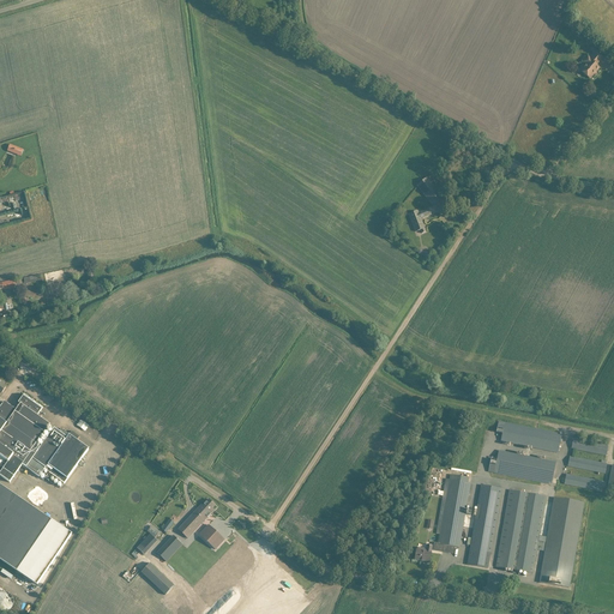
[(583,73),(583,74),(585,77),(587,77),(589,79),(599,68),(596,66),(597,64),(600,61),(603,58),(597,53),(591,59),(588,56),(582,62),(587,66),(582,72),(583,73)]
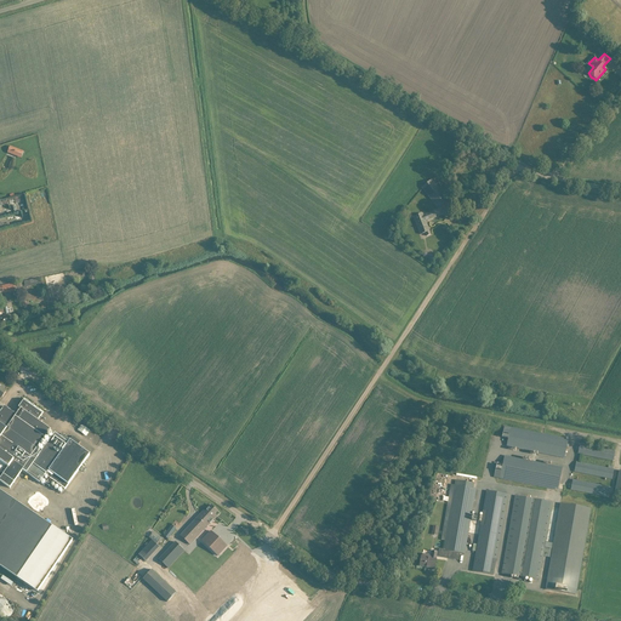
[(10,147),(7,153),(21,159),(24,152),(10,147)]
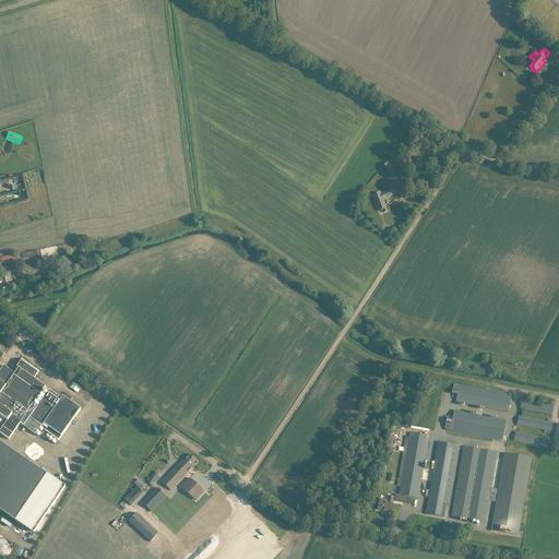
[(391,183),(400,176),(389,163),(380,169),(391,183)]
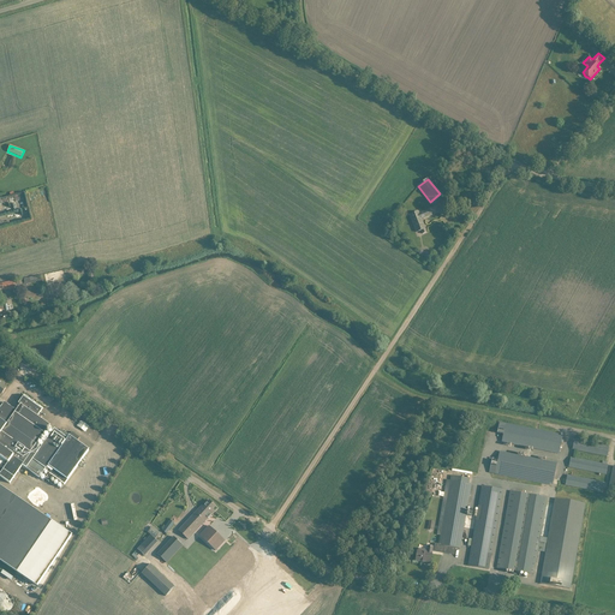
[(423,212),(419,214),(418,213),(410,216),(415,227),(417,232),(421,231),(422,234),(427,233),(422,220),(431,216),(429,209),(423,212)]
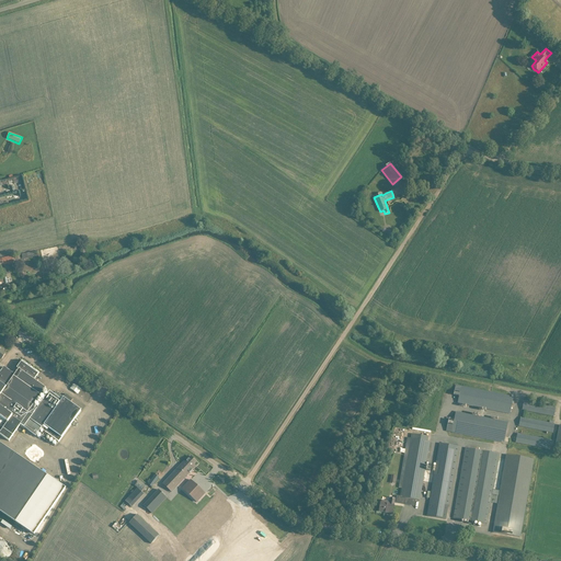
[(0,259),(0,265),(13,263),(13,262),(15,262),(15,263),(20,262),(20,261),(21,261),(23,260),(38,256),(37,251),(19,255),(20,256),(12,258),(12,256),(1,259),(0,259)]
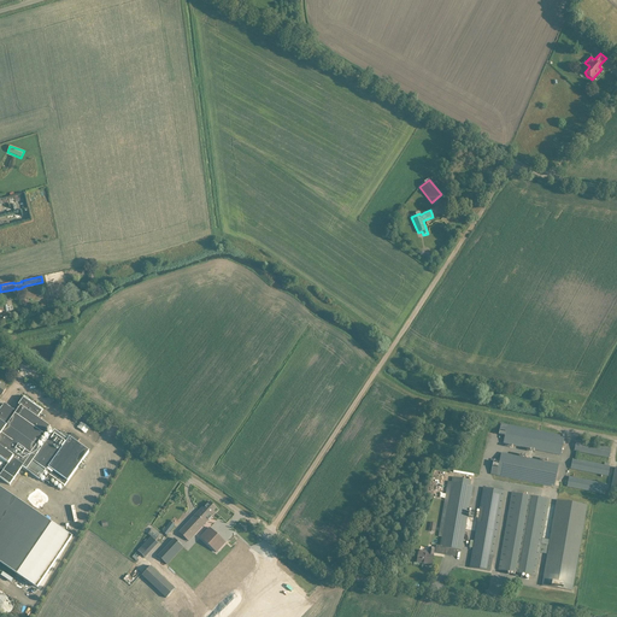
[(0,479),(10,486),(13,480),(22,468),(39,480),(45,471),(64,486),(89,452),(77,444),(80,439),(72,434),(70,438),(62,432),(59,434),(54,430),(39,452),(34,450),(50,427),(40,421),(42,417),(40,415),(43,410),(24,397),(18,405),(21,406),(16,412),(5,404),(0,410),(0,479)]
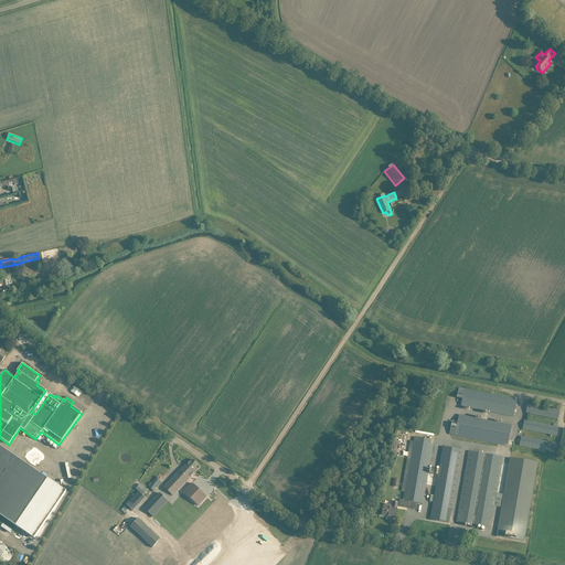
[(457,398),(462,400),(460,406),(513,417),(515,407),(516,402),(512,401),(513,398),(459,387),(457,398)]
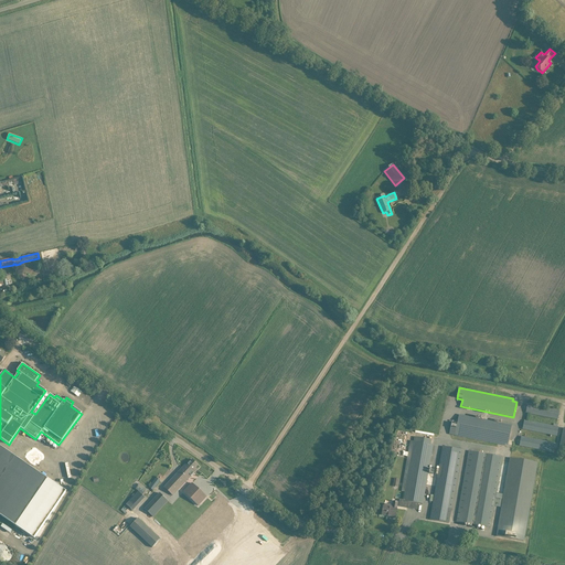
[(528,404),(526,409),(525,414),(557,419),(560,411),(528,404)]
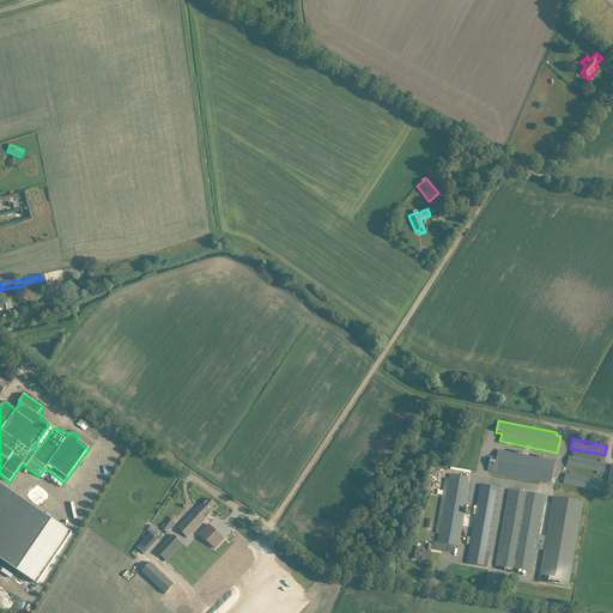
[(498,451),(497,457),(491,456),(487,472),(547,484),(548,483),(551,483),(556,462),(498,451)]
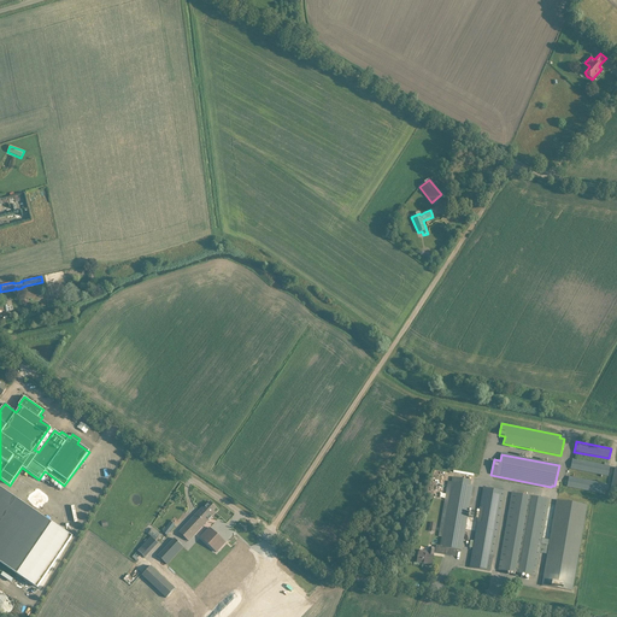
[(604,463),(604,466),(573,460),(571,470),(609,477),(610,468),(609,468),(609,464),(604,463)]
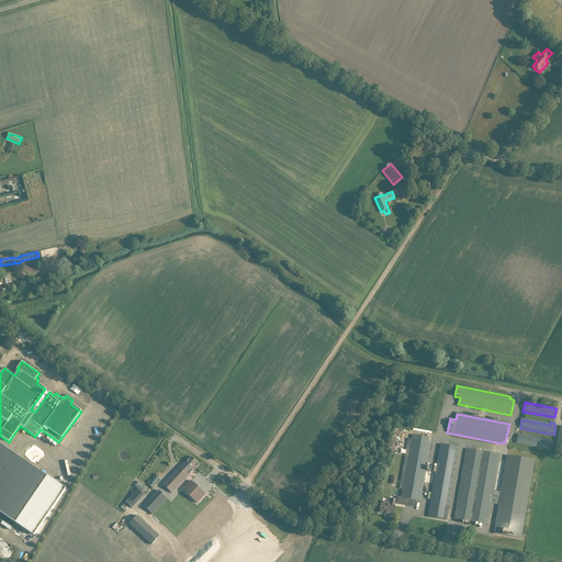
[(518,435),(516,444),(550,450),(552,441),(518,435)]
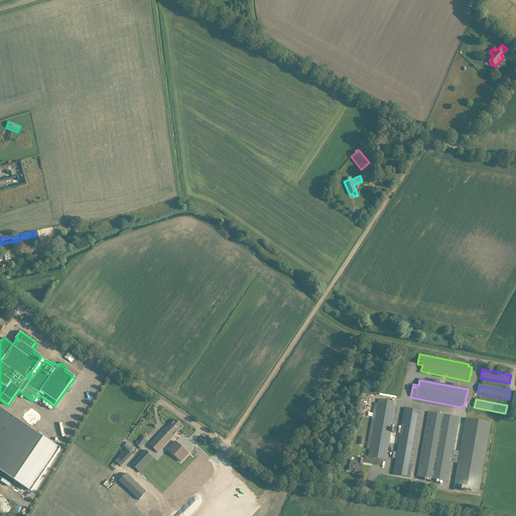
[(373,417),(367,448),(370,449),(369,453),(369,457),(365,457),(364,463),(371,464),(372,459),(386,461),(387,456),(395,407),(393,406),(375,403),(373,413),(371,413),(370,413),(370,412),(368,412),(367,416),(373,417)]
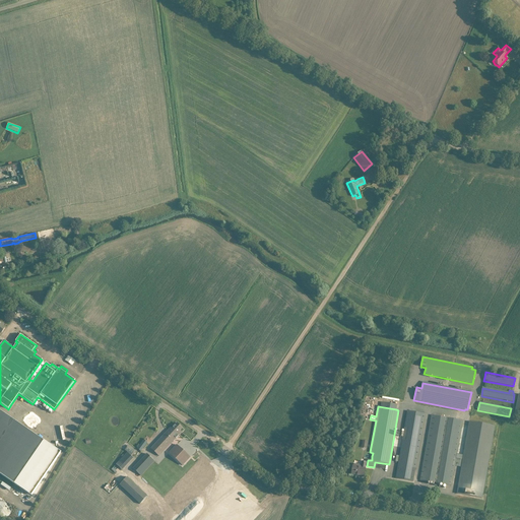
[(0,473),(31,496),(61,453),(0,411),(0,473)]
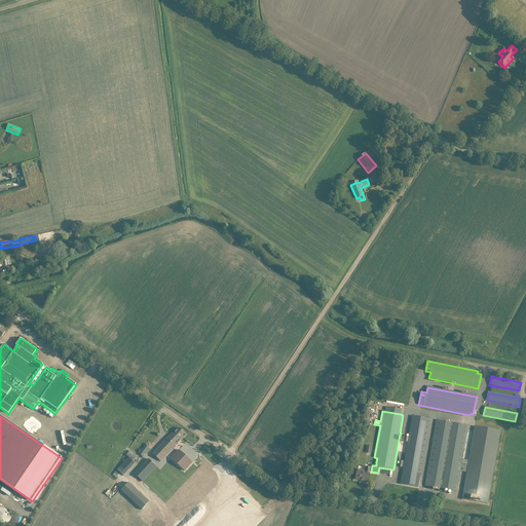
[(404,466),(400,484),(417,487),(421,468),(429,419),(412,416),(404,466)]
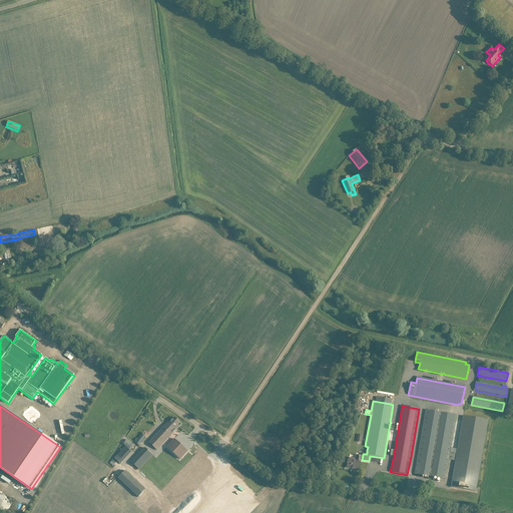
[(446,475),(449,461),(455,462),(451,487),(475,491),(488,421),(463,416),(457,453),(450,452),(457,415),(426,410),(415,469),(415,474),(428,477),(428,479),(431,479),(431,477),(445,480),(446,475)]
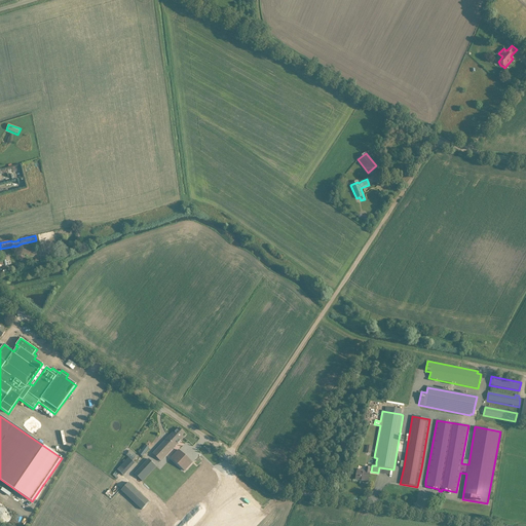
[(173,434),(168,437),(160,446),(161,447),(153,455),(160,462),(181,441),(180,441),(184,438),(182,436),(184,434),(179,428),(174,435),(173,434)]
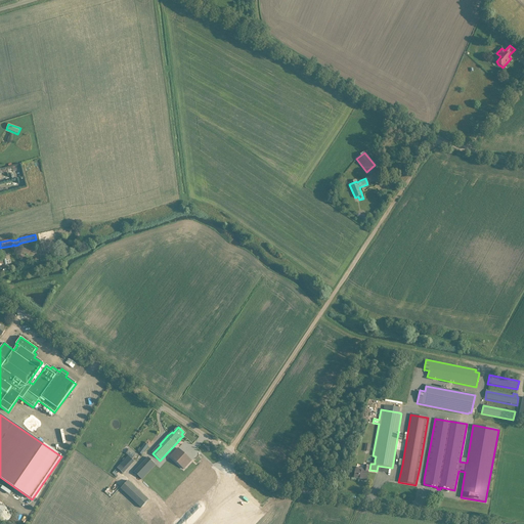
[(129,448),(126,453),(133,457),(136,453),(129,448)]
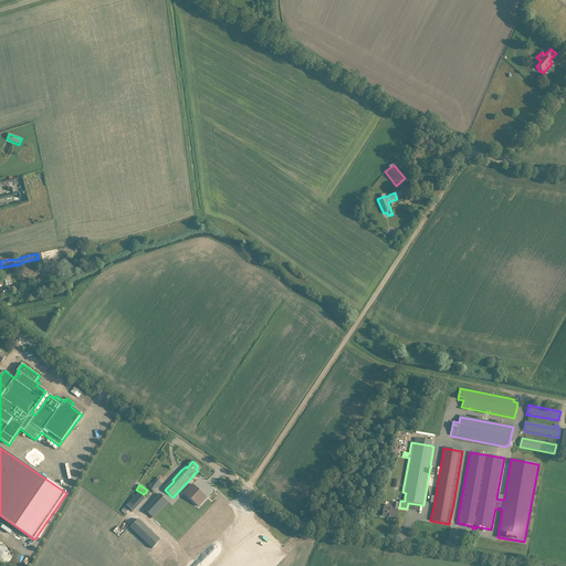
[(184,493),(198,507),(207,498),(192,484),(184,493)]
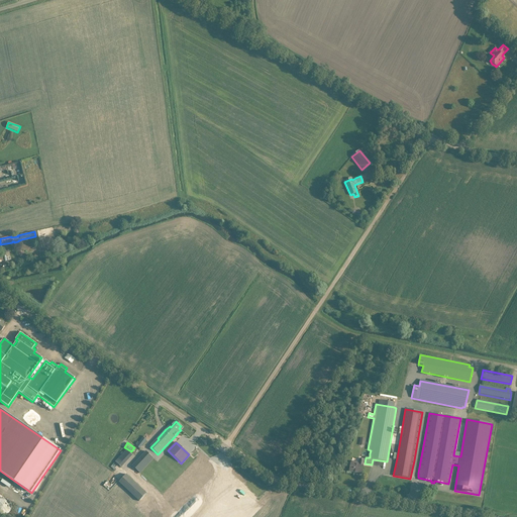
[(126,450),(115,462),(116,462),(121,468),(132,455),(130,453),(127,450),(126,450)]
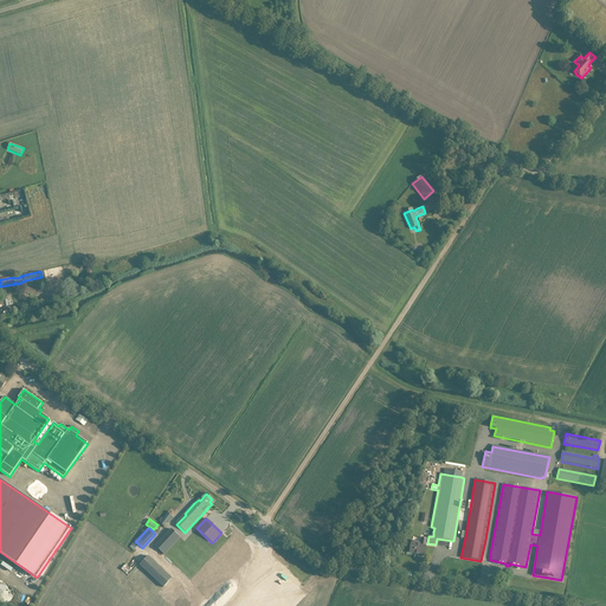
[(155,547),(163,555),(180,537),(172,529),(155,547)]
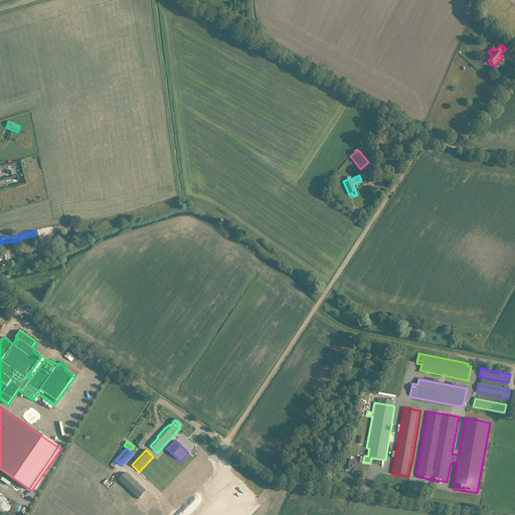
[(162,493),(168,498),(204,459),(198,454),(162,493)]
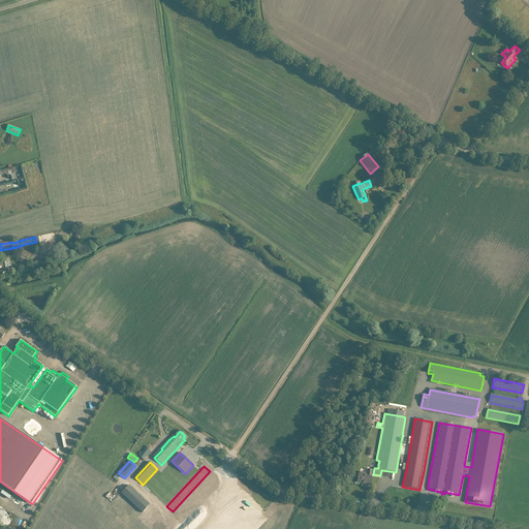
[(360,472),(360,474),(359,474),(358,483),(370,485),(372,471),(368,470),(368,473),(360,472)]
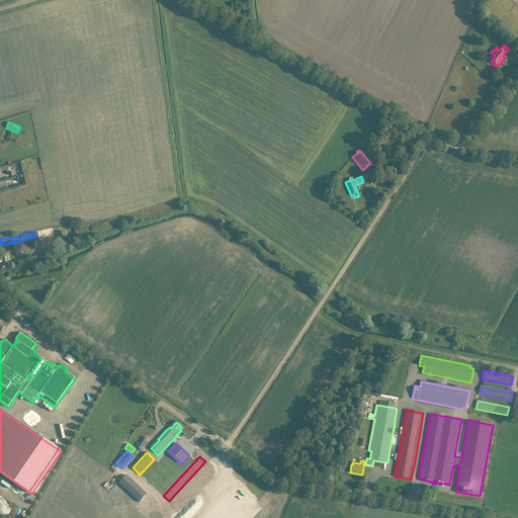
[(209,465),(173,505),(179,511),(216,471),(209,465)]
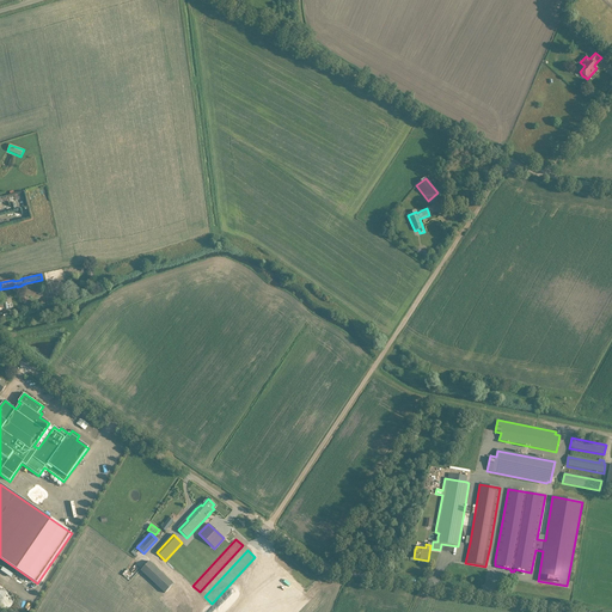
[(173,585),(150,562),(141,571),(165,593),(173,585)]
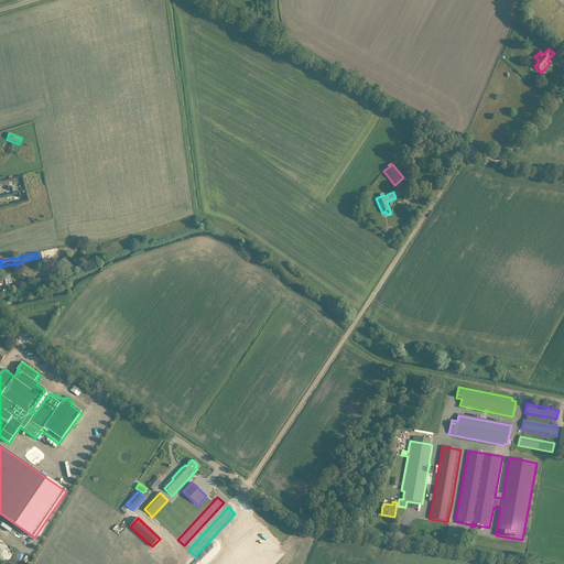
[(1,523),(0,524),(0,527),(9,532),(11,529),(1,523)]
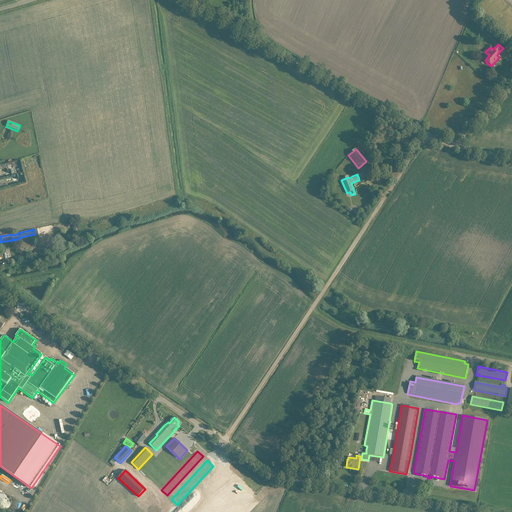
[(0,509),(1,510),(3,510),(5,509),(7,508),(9,507),(10,505),(11,503),(11,501),(11,500),(10,498),(9,497),(8,496),(7,495),(6,495),(4,494),(3,494),(1,494),(0,494),(0,509)]
